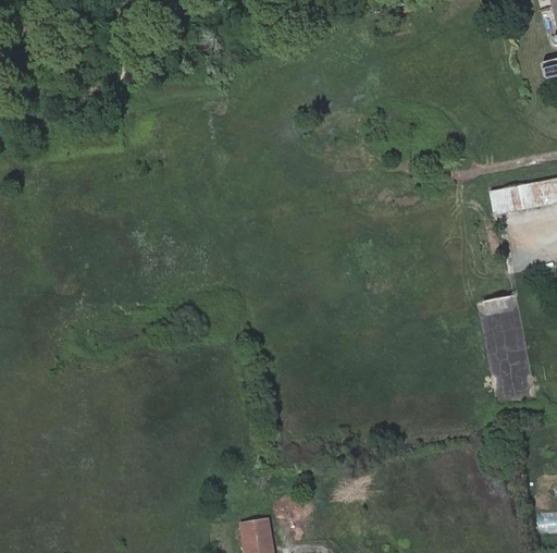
[(374,9),(408,0),(373,0),(374,9)]
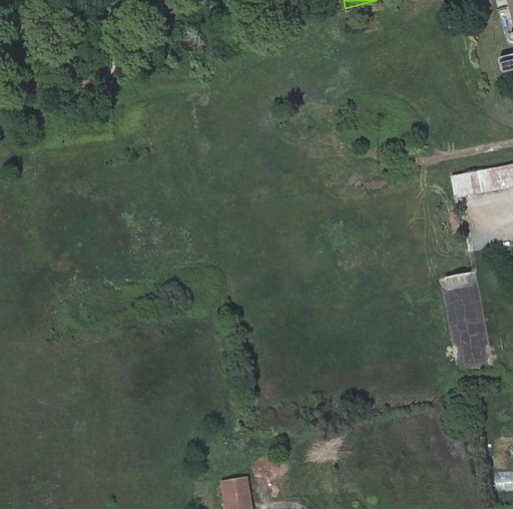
[(507,0),(512,23),(512,30),(512,31),(510,31),(508,33),(508,35),(509,38),(511,39),(512,38),(512,52),(499,56),(502,70),(512,67),(512,0),(507,0)]
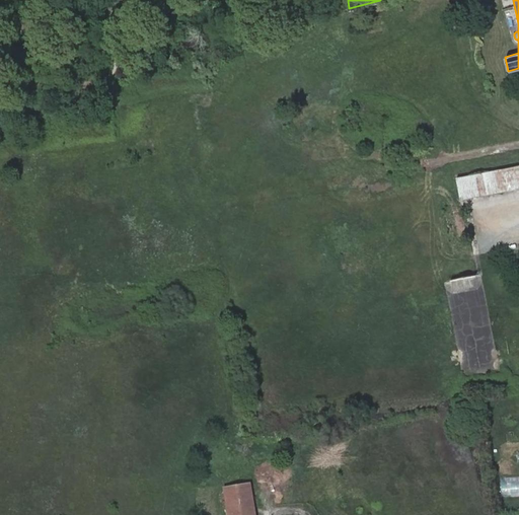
[(518,165),(456,177),(460,197),(518,186),(518,165)]
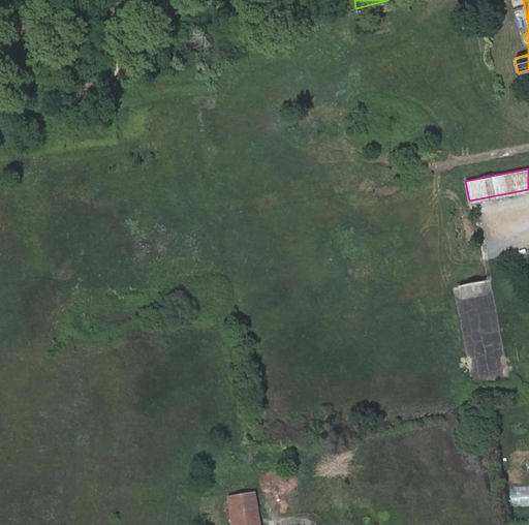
[(512,499),(528,499),(528,480),(512,480),(512,499)]
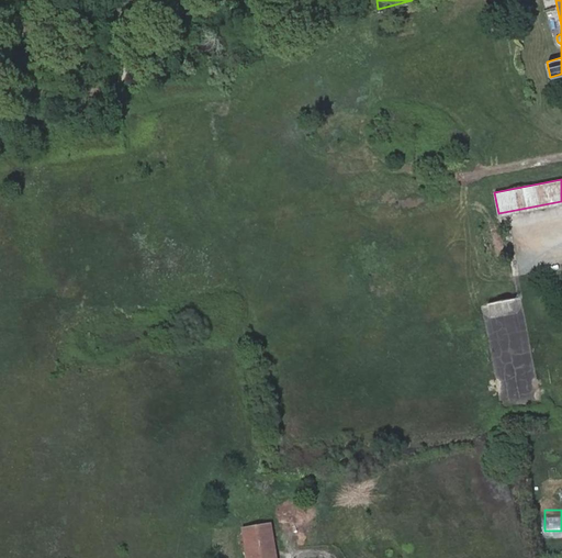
[(244,525),(248,557),(276,557),(271,521),(244,525)]
